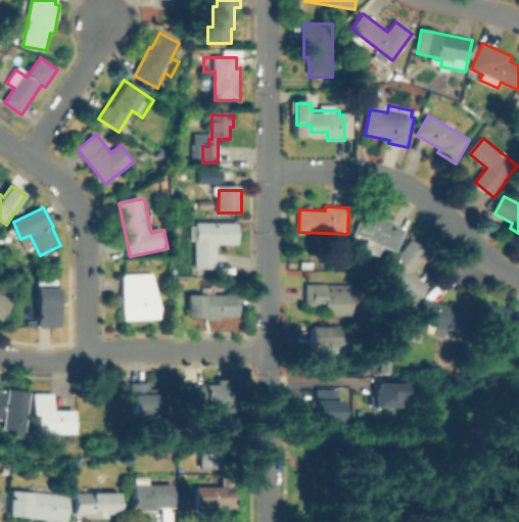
[(405,230),(395,251),(383,246),(378,257),(364,251),(369,240),(355,234),(364,210),(394,223),(394,225),(405,230)]
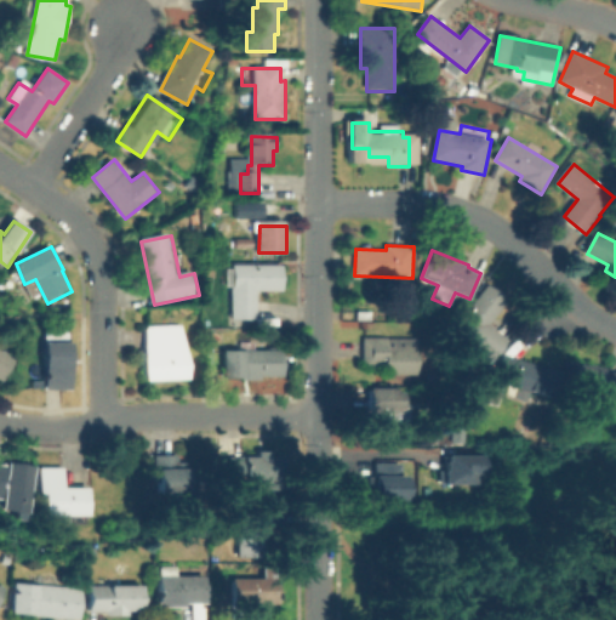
[(289,267),(289,293),(261,291),(260,320),(237,320),(237,266),(289,267)]
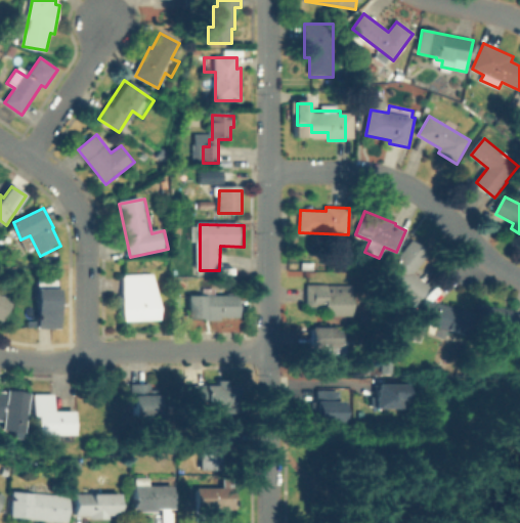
[(430,286),(415,306),(381,280),(412,241),(427,253),(412,272),(430,286)]
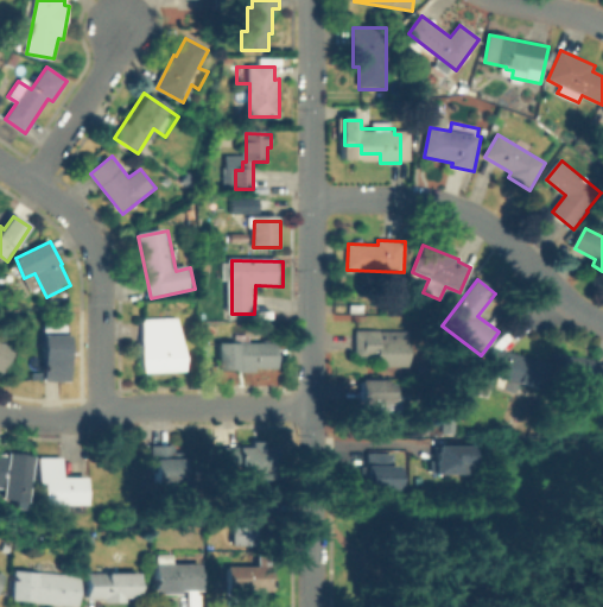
[(186,355),(185,373),(145,372),(144,355),(146,320),(183,320),(186,355)]
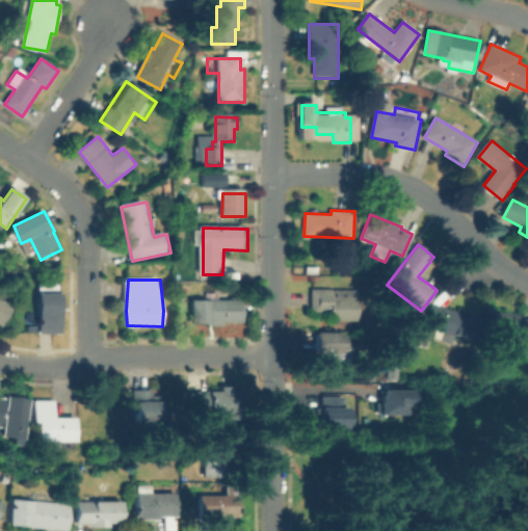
[(60,285),(60,334),(40,334),(40,284),(60,285)]
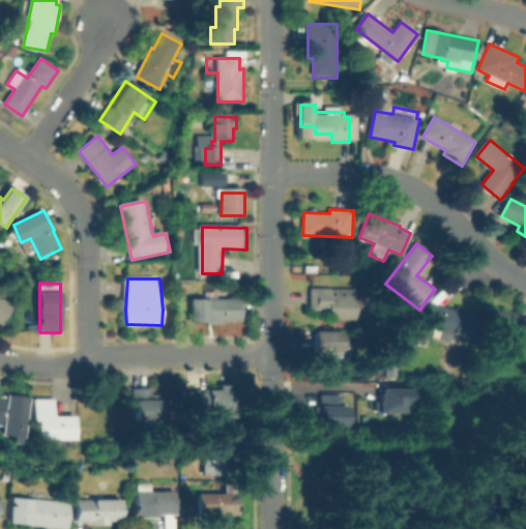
[(360,314),(360,320),(331,320),(331,314),(313,314),(313,290),(360,290),(360,314)]
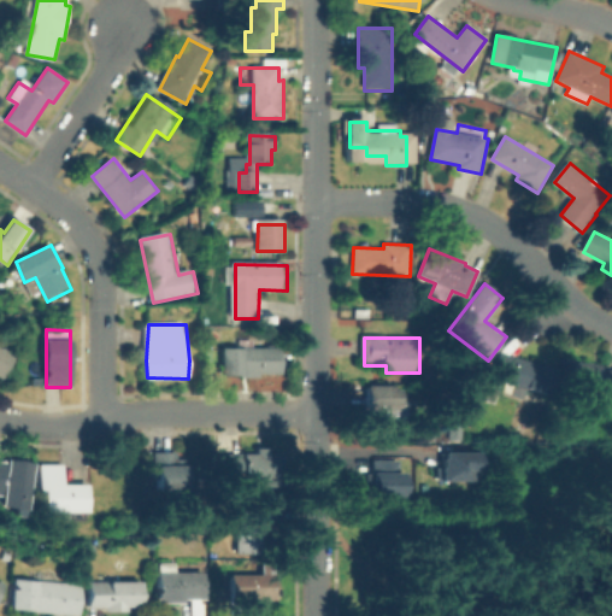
[(0,345),(17,356),(4,379),(0,375),(0,345)]
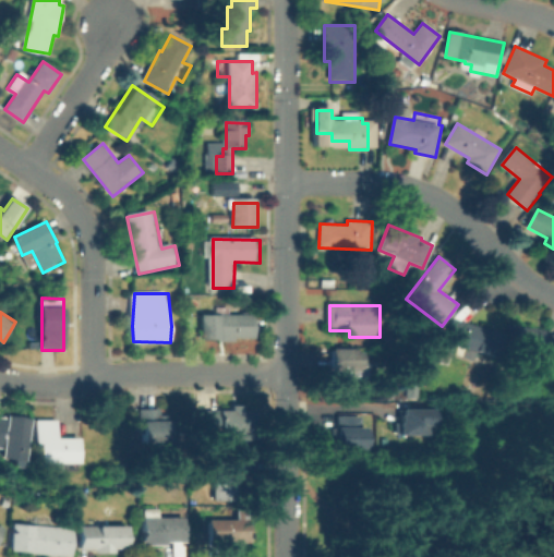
[(255,314),(255,341),(204,340),(204,314),(255,314)]
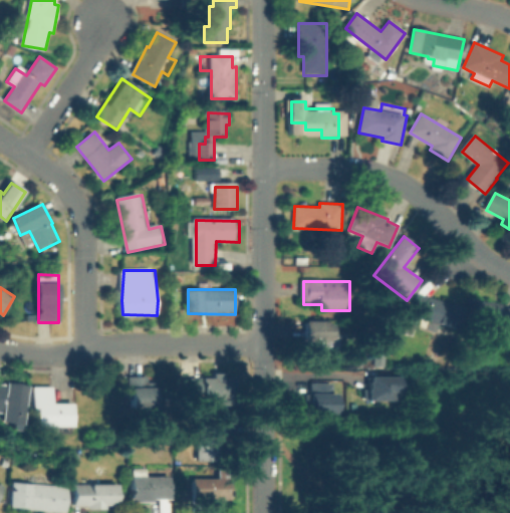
[(467,309),(460,330),(412,314),(419,293),(467,309)]
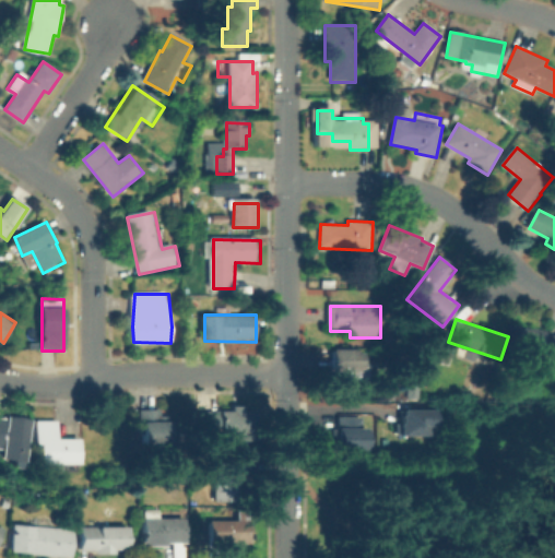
[(554,376),(527,369),(531,355),(509,349),(517,323),(554,334),(554,376)]
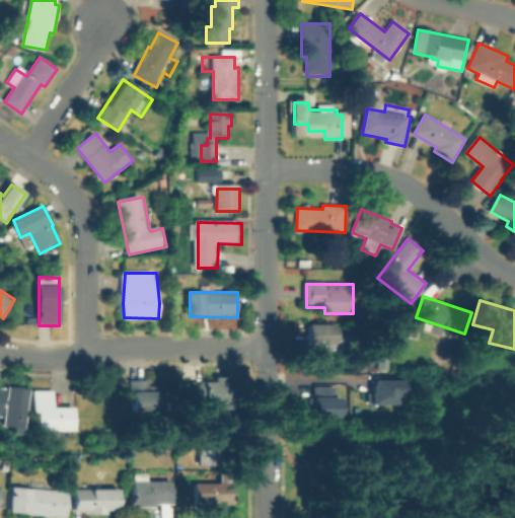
[(423,325),(417,341),(411,339),(417,323),(423,325)]
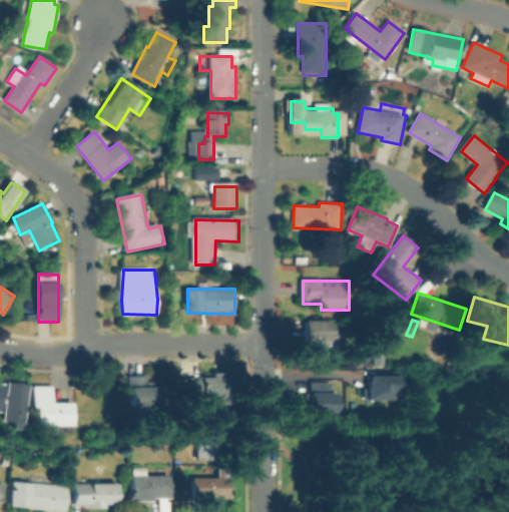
[(341,341),(341,367),(316,367),(316,343),(307,343),(307,325),(335,325),(335,341),(341,341)]
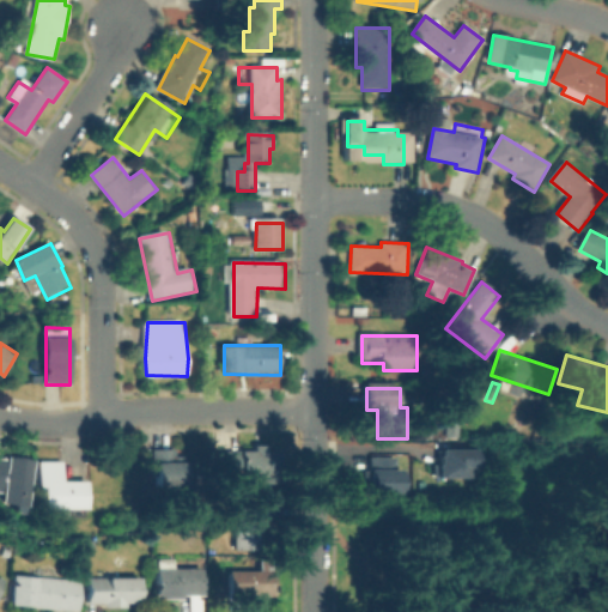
[(438,478),(474,478),(474,448),(437,449),(438,478)]
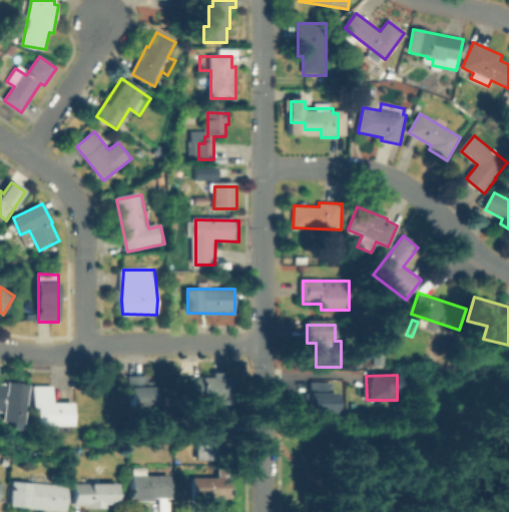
[(164,388),(164,410),(131,411),(131,378),(149,377),(150,388),(164,388)]
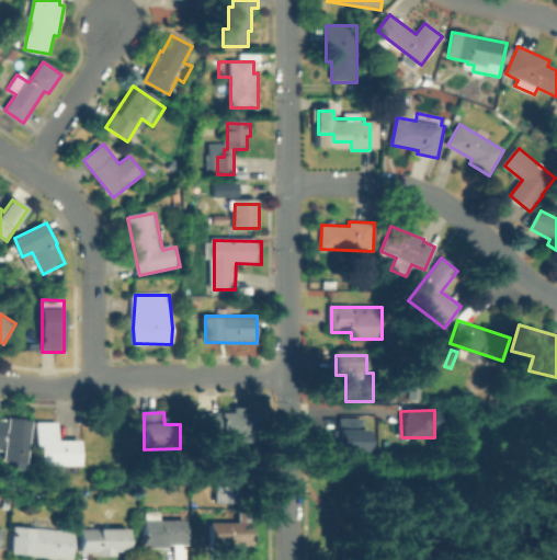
[(260,412),(260,438),(203,438),(204,412),(260,412)]
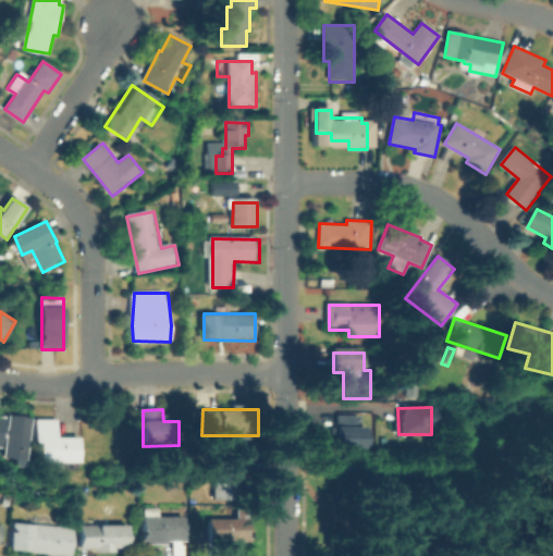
[(0,415),(10,417),(10,415),(32,418),(26,459),(3,456),(4,447),(0,446),(0,415)]
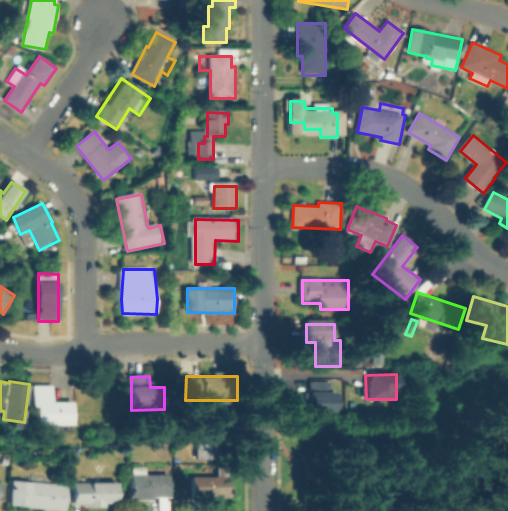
[(312,383),(331,383),(331,394),(335,394),(335,413),(310,412),(310,393),(312,393),(312,383)]
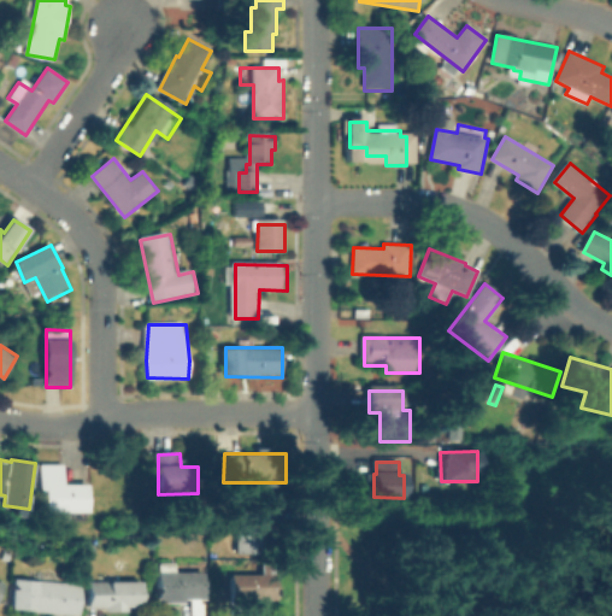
[(88,485),(88,511),(46,511),(46,491),(40,490),(41,464),(65,464),(64,485),(88,485)]
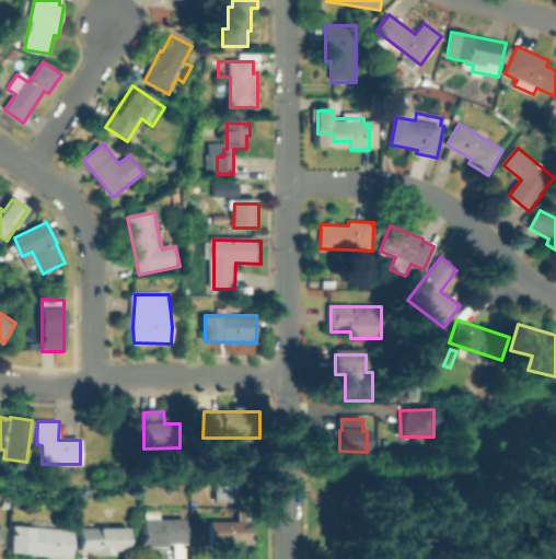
[(257,454),(257,474),(239,474),(239,502),(215,501),(215,453),(257,454)]
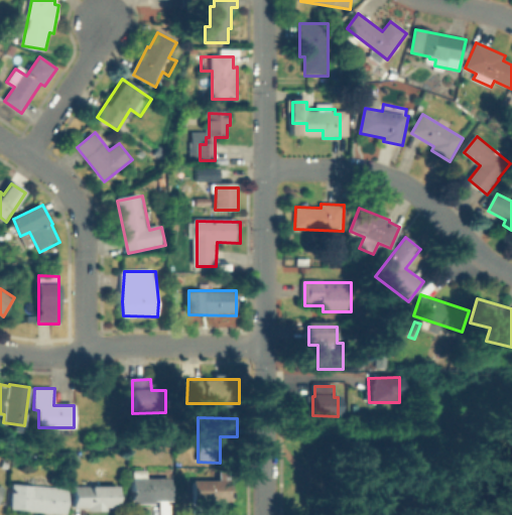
[(171,480),(171,503),(154,502),(154,505),(133,505),(133,472),(148,472),(148,480),(171,480)]
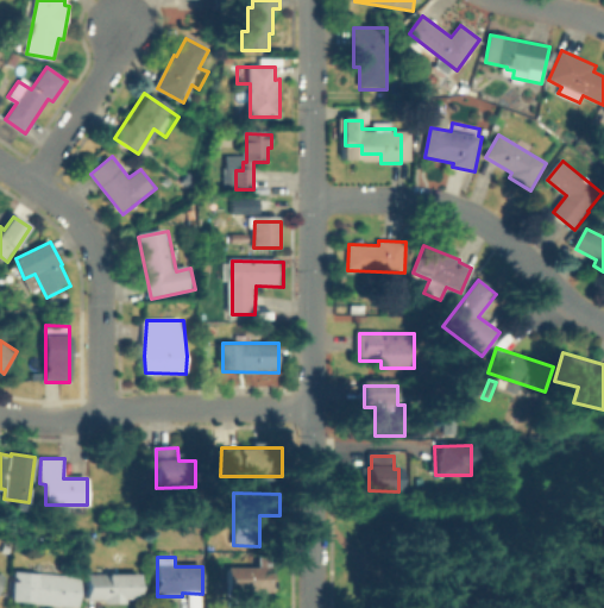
[(275,561),(274,591),(255,590),(255,596),(228,596),(230,566),(259,568),(259,561),(275,561)]
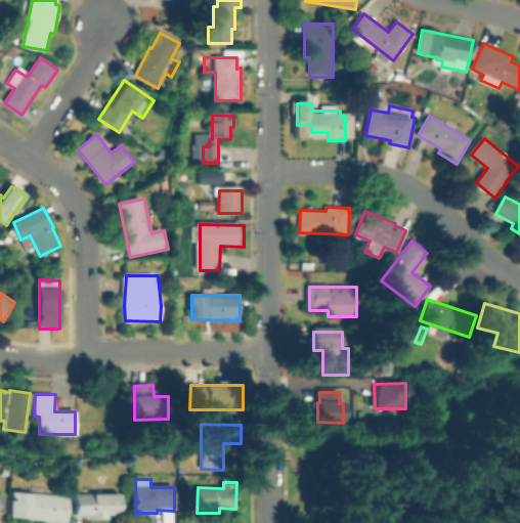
[(124,494),(124,516),(111,516),(111,520),(91,520),(91,516),(78,517),(77,495),(87,495),(87,487),(104,487),(104,494),(124,494)]
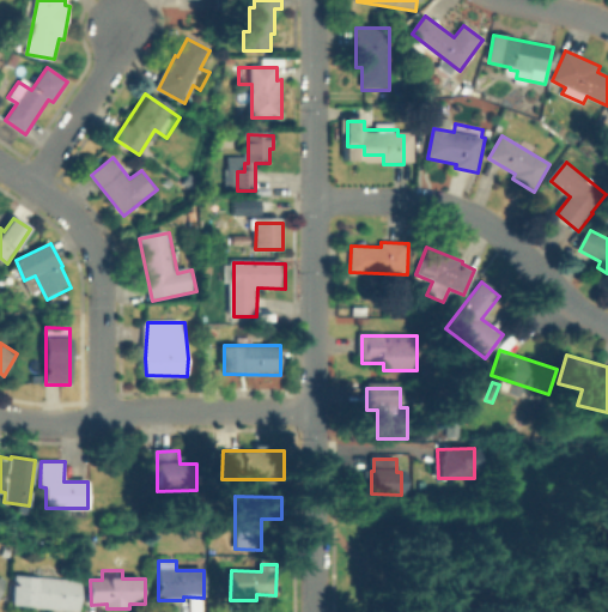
[(81,582),(79,611),(68,611),(13,605),(17,575),(81,582)]
